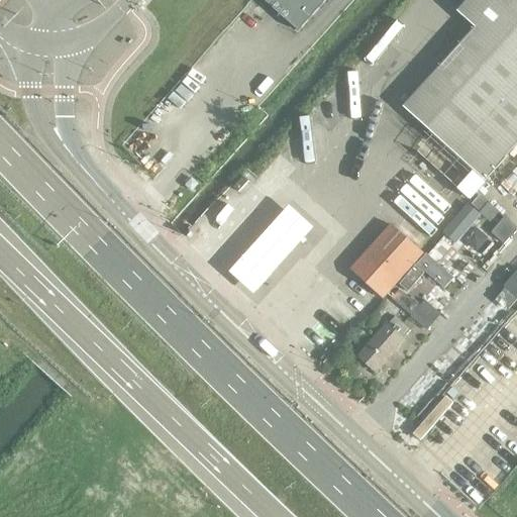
[(262,0),(298,32),(327,0),(262,0)]
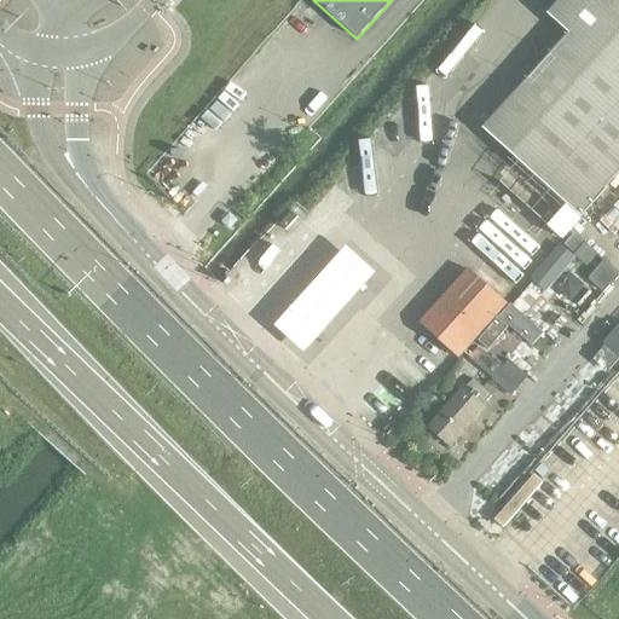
[(580,217),(618,174),(618,0),(560,0),(548,15),(570,33),(482,129),(580,217)]
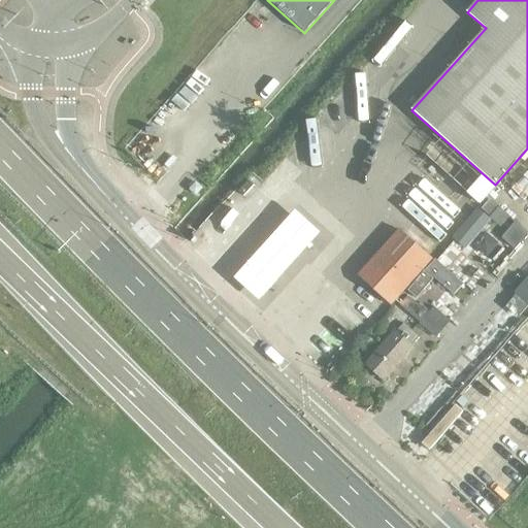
[(527,169),(516,184),(527,195),(527,169)]
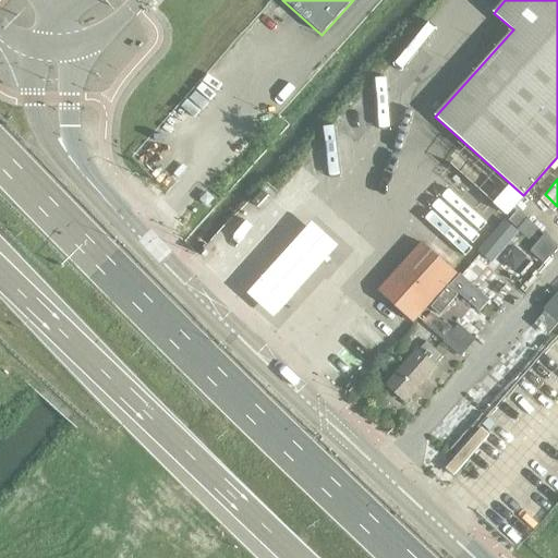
[(257,208),(268,196),(264,192),(253,204),(257,208)]
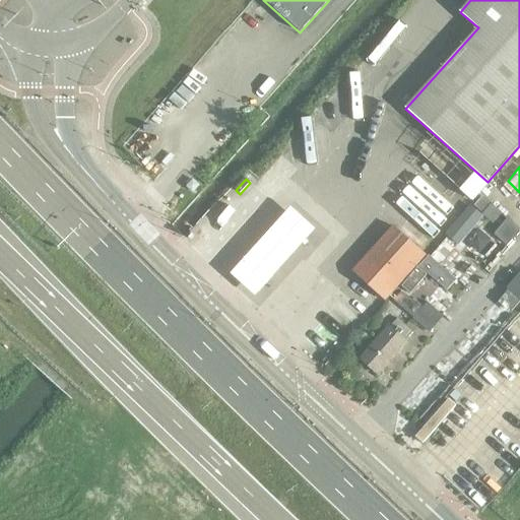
[(198,186),(194,182),(193,181),(187,188),(192,193),(198,186)]
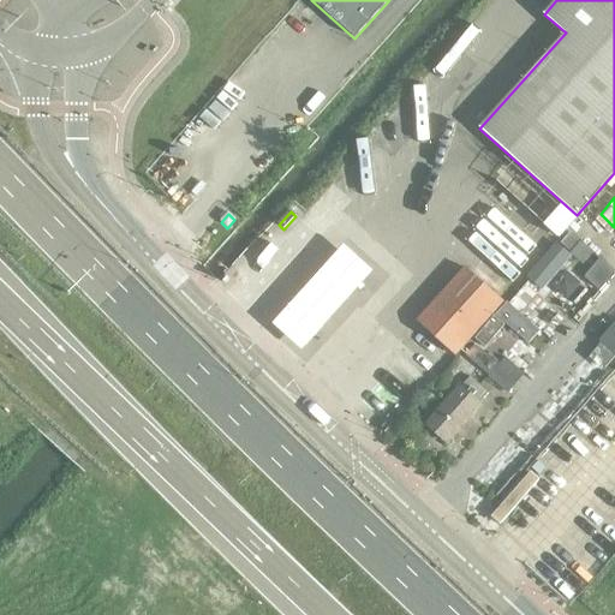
[(530,276),(583,312),(614,263),(614,261),(565,226),(530,276)]
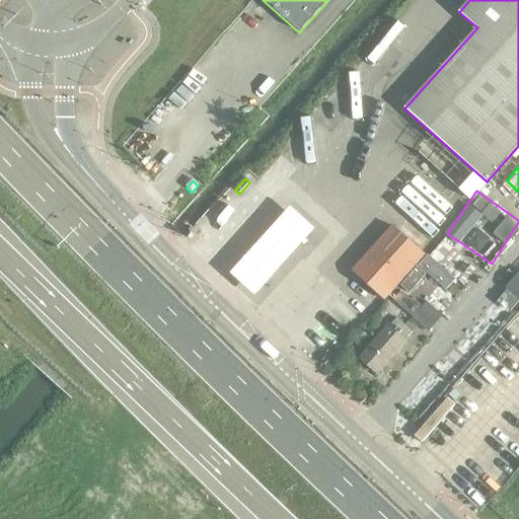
[(383,302),(389,295),(394,299),(393,300),(413,316),(421,307),(397,287),(426,254),(439,239),(433,233),(440,225),(416,203),(394,227),(392,225),(351,271),(383,302)]
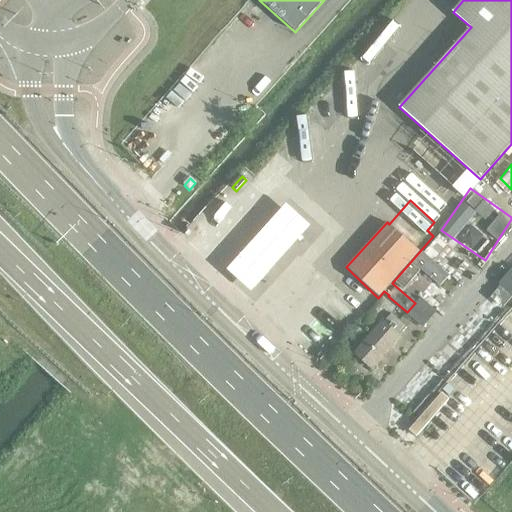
[(228,266),(252,288),(313,224),(289,202),(228,266)]
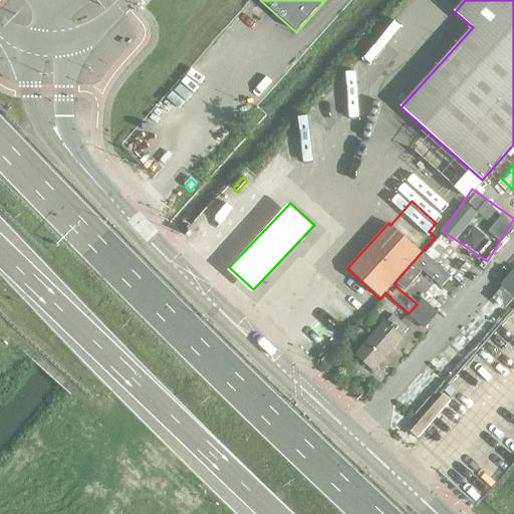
[(513,274),(502,288),(512,296),(513,294),(513,274)]
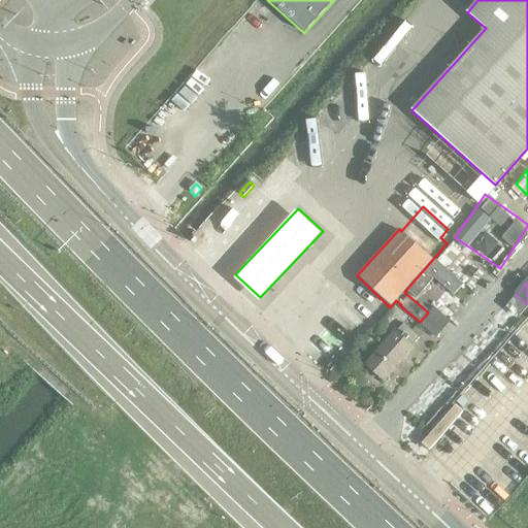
[(413,348),(411,347),(420,336),(404,323),(366,365),(383,381),(413,348)]
